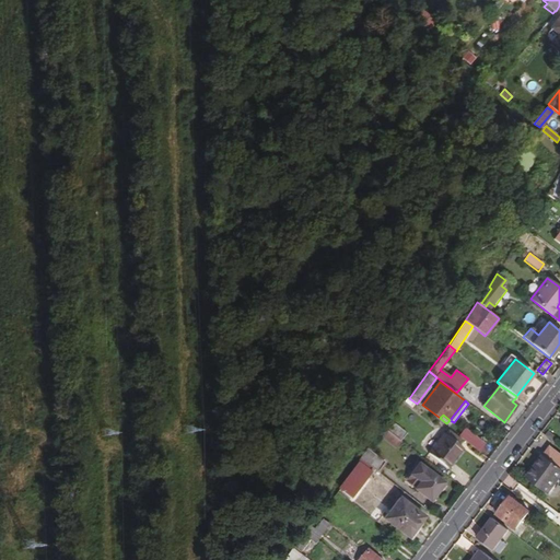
[(388,420),(383,427),(386,430),(392,422),(388,420)]
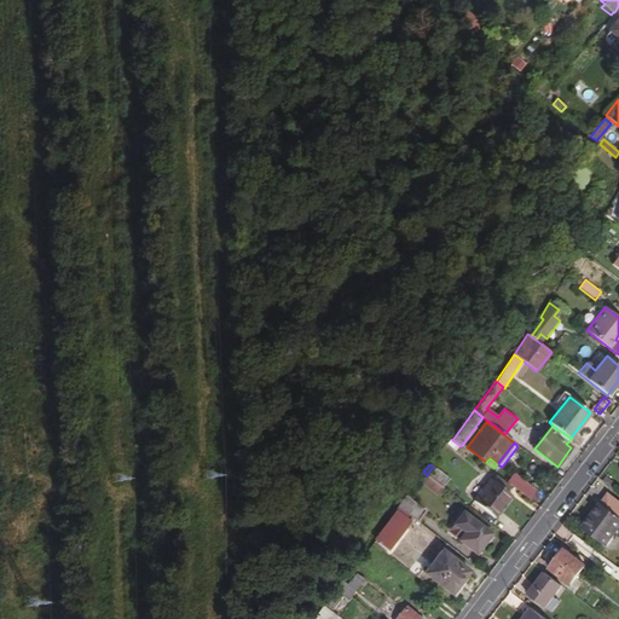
[(427,475),(443,487),(450,479),(433,467),(427,475)]
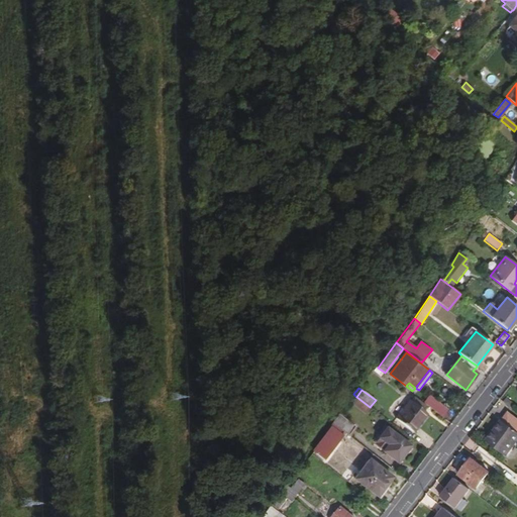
[(424,403),(443,417),(449,410),(430,395),(424,403)]
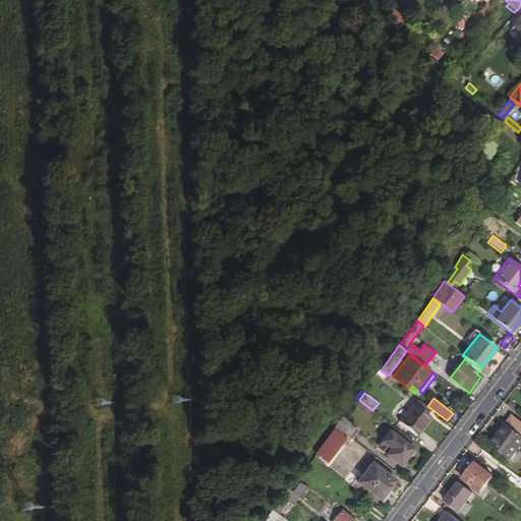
[(368,417),(372,410),(359,400),(354,406),(368,417)]
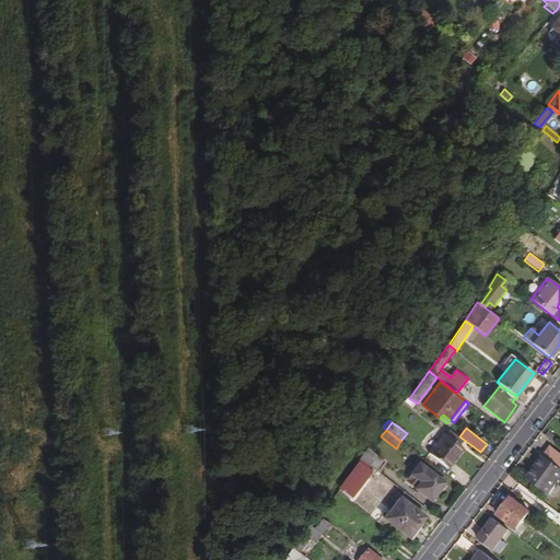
[(459,444),(461,441),(452,434),(450,438),(444,433),(429,453),(446,467),(462,446),(459,444)]
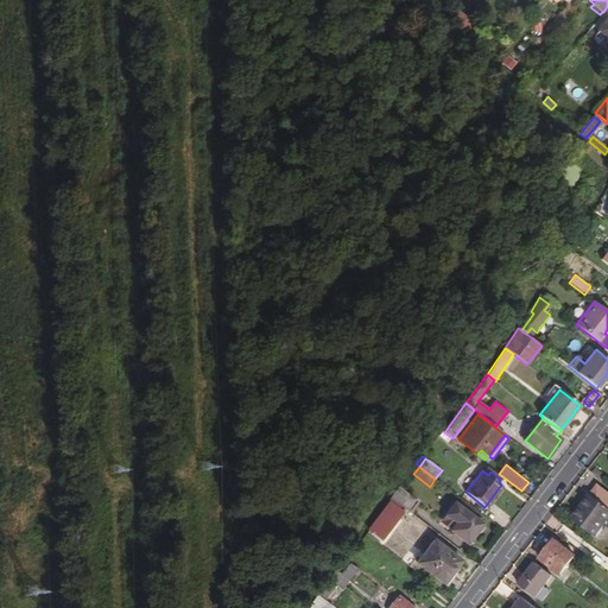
[(607,493),(599,486),(575,517),(588,525),(586,527),(595,534),(607,518),(607,493)]
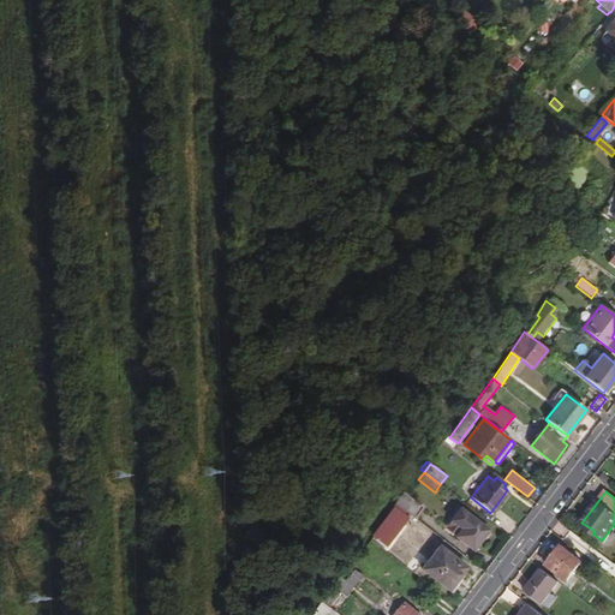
[(404,494),(395,503),(398,505),(411,515),(415,518),(422,508),(404,494)]
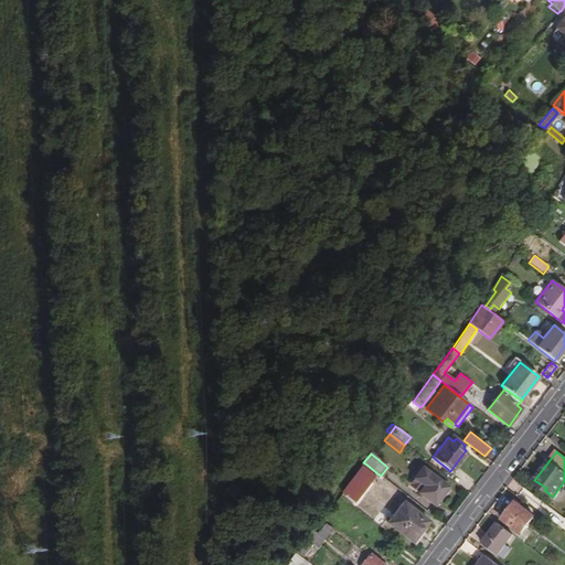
[(377,473),(365,464),(342,493),(345,496),(366,469),(375,476),(377,473)]
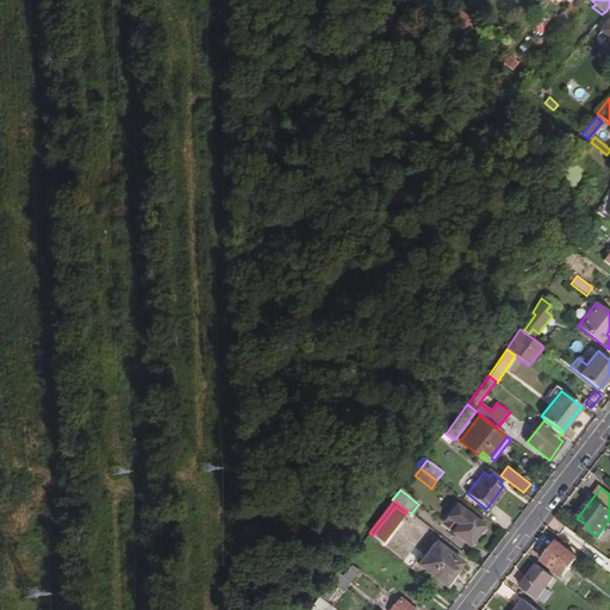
[(468,546),(484,527),(453,504),(441,520),(442,524),(452,533),(468,546)]
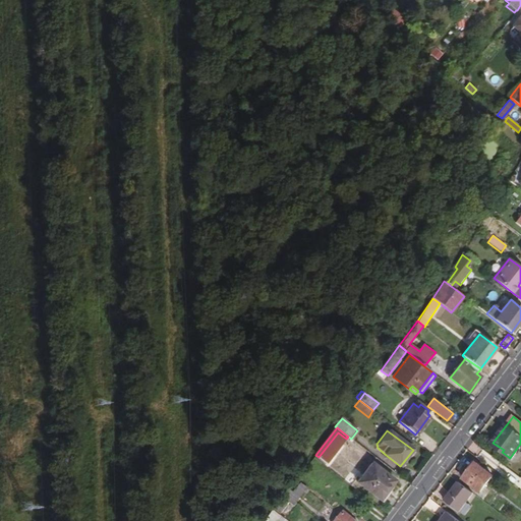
[(338,432),(319,457),(327,464),(346,439),(338,432)]
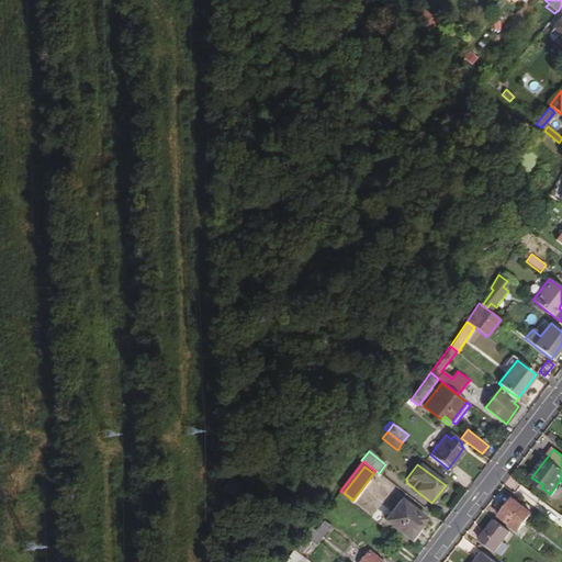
[(518,531),(531,514),(510,497),(498,513),(501,515),(499,517),(518,531)]
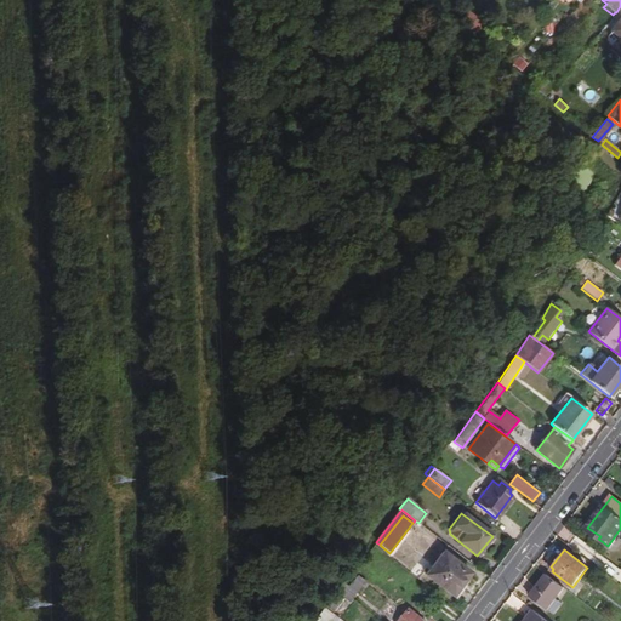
[(426,574),(454,596),(462,582),(471,573),(444,552),(426,574)]
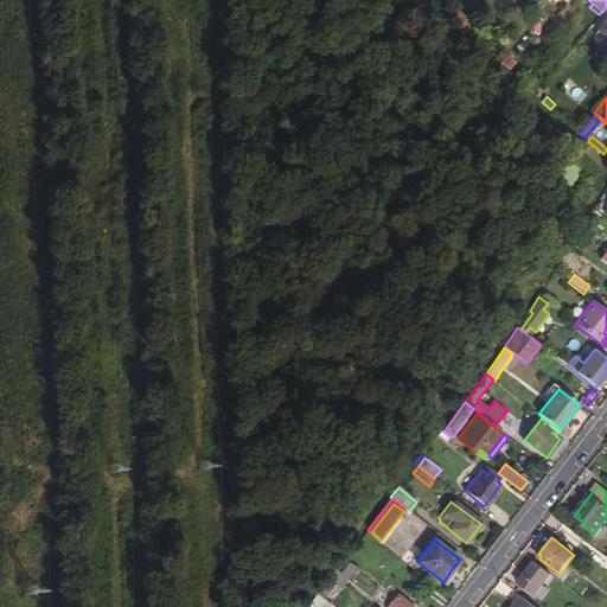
[(551,575),(535,562),(517,585),(540,601),(548,590),(543,586),(551,575)]
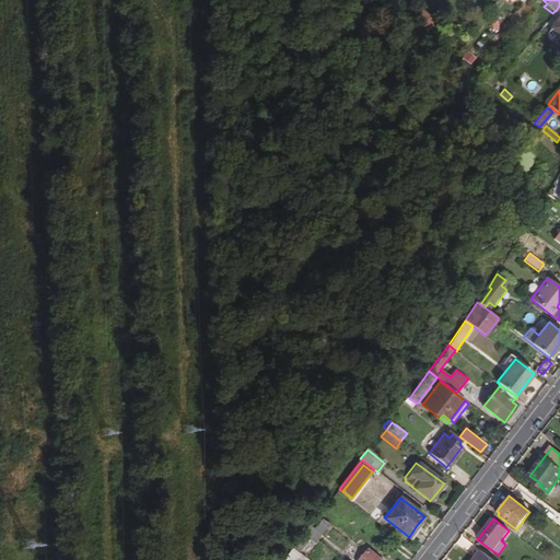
[(325,520),(313,536),(319,541),(333,525),(325,520)]
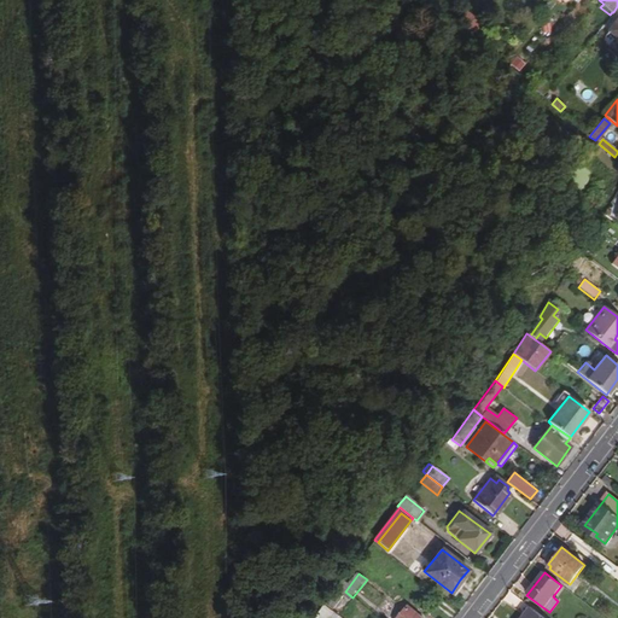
[(460,579),(452,593),(455,595),(465,582),(460,579)]
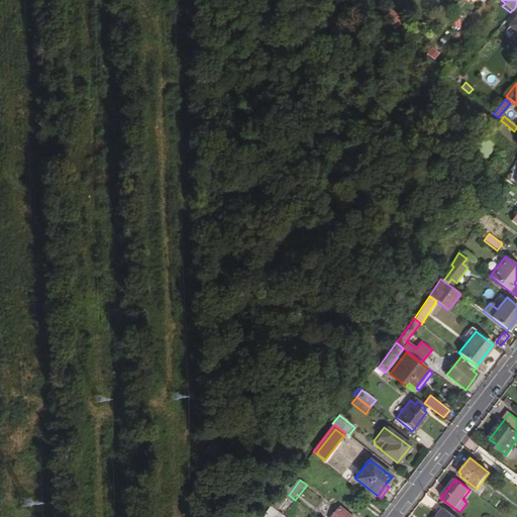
[(284,491),(273,505),(278,510),(289,495),(284,491)]
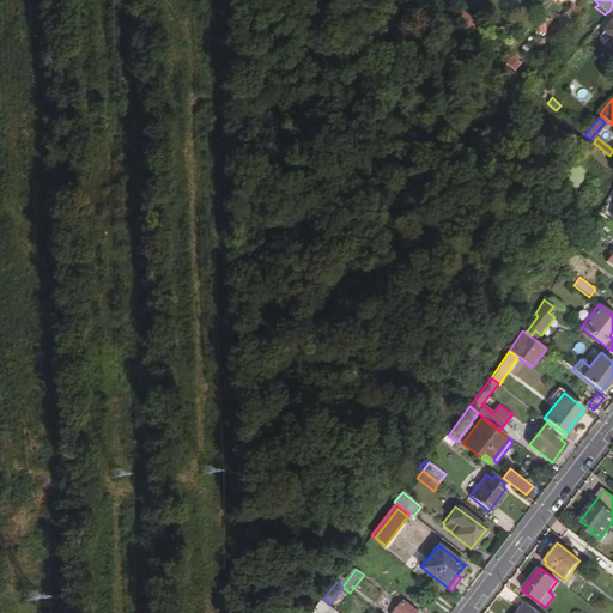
[(329,605),(323,599),(313,612),(334,612),(337,611),(329,605)]
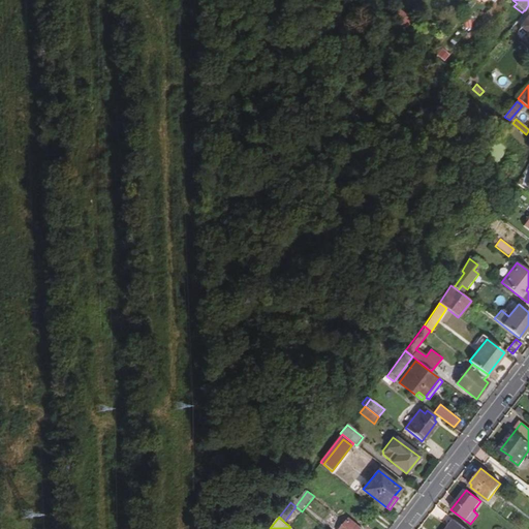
[(361,528),(348,519),(340,528),(361,528)]
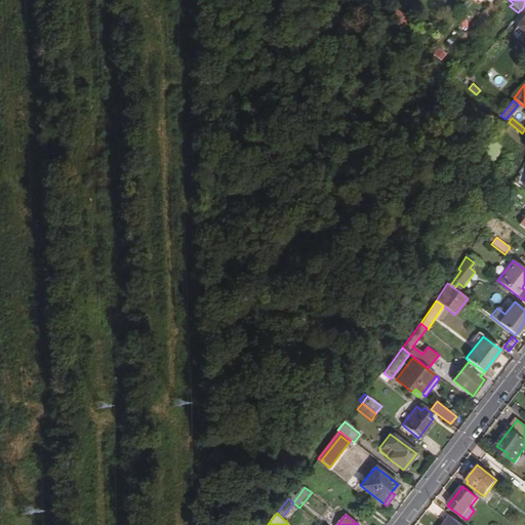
[(461,524),(450,516),(442,524),(461,524)]
